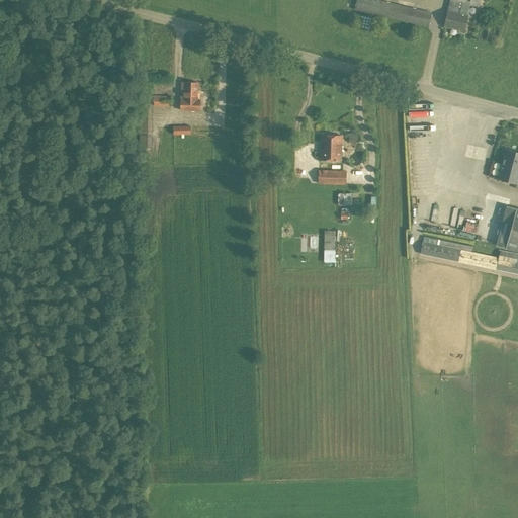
[(432,12),(378,0),(356,0),(354,10),(428,27),(432,12)]
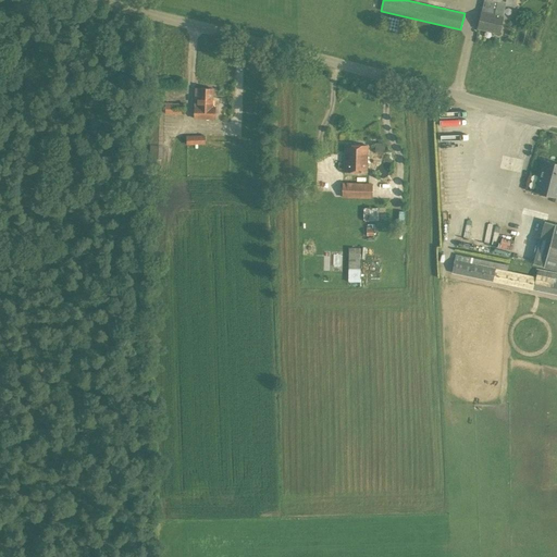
[(515,0),(483,0),(477,28),(499,34),(503,17),(503,16),(506,4),(515,7),(515,0)]
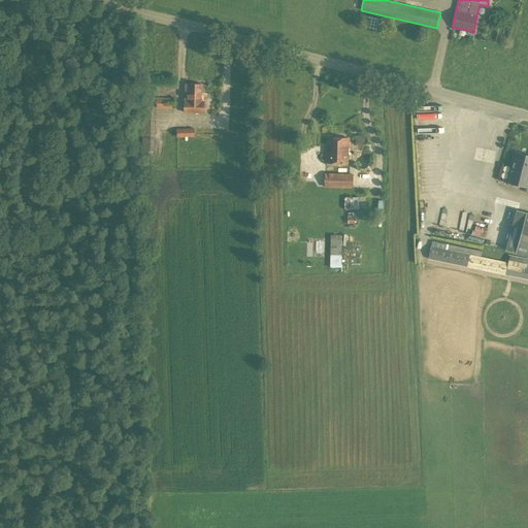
[(187,100),(187,109),(213,109),(213,100),(220,100),(220,91),(190,91),(190,100),(187,100)]
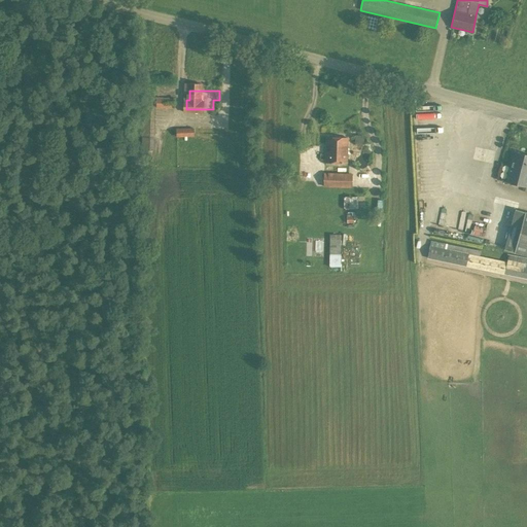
[(155,108),(173,108),(174,99),(156,98),(155,108)]
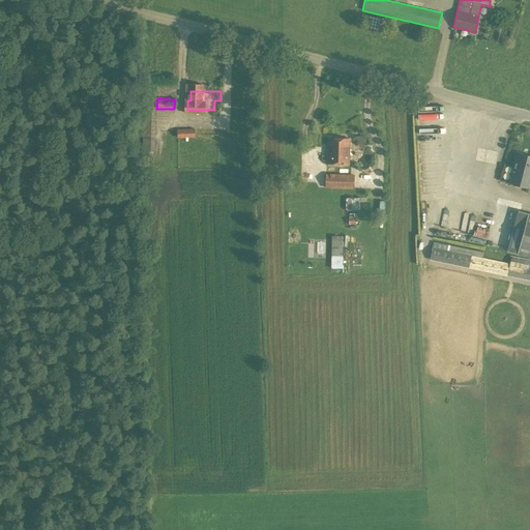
[(154,151),(155,108),(143,108),(143,151),(154,151)]
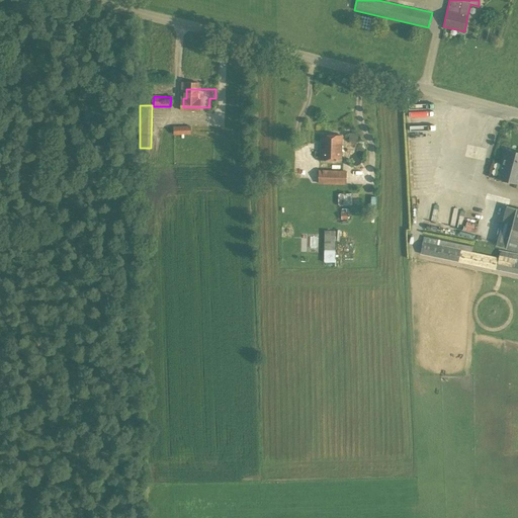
[(173,135),(190,135),(190,125),(173,126),(173,135)]
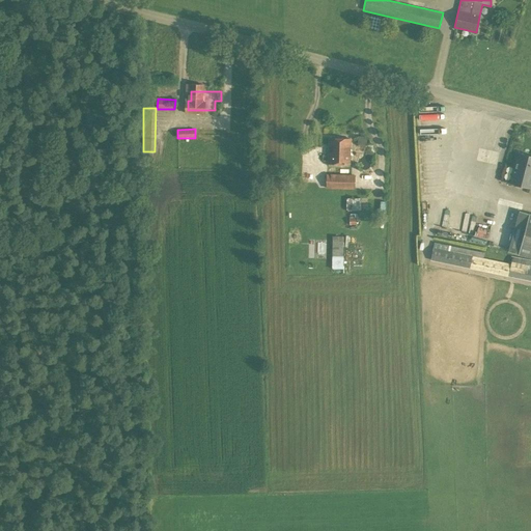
[(359,136),(359,144),(367,145),(367,136),(359,136)]
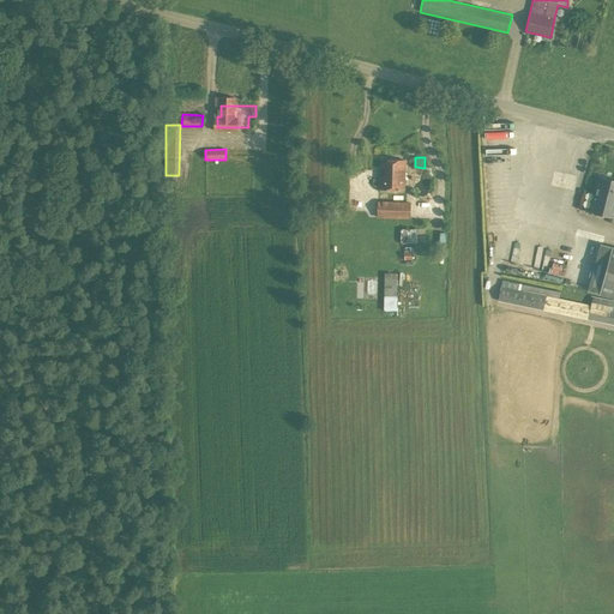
[(404,161),(380,160),(379,190),(403,190),(404,161)]
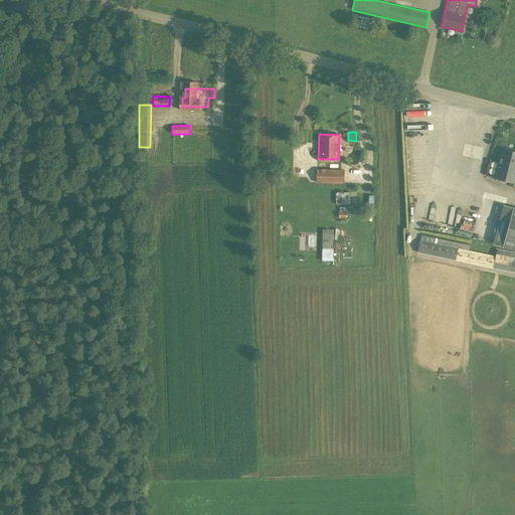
[(504,180),(512,151),(502,148),(494,177),(504,180)]
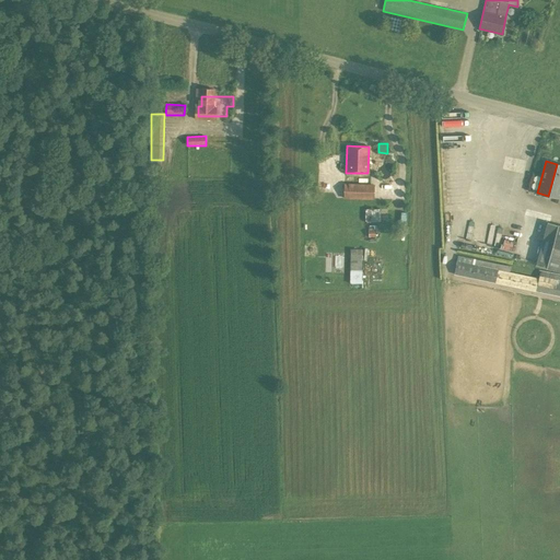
[(559,197),(559,164),(557,164),(548,196),(559,199),(559,197)]
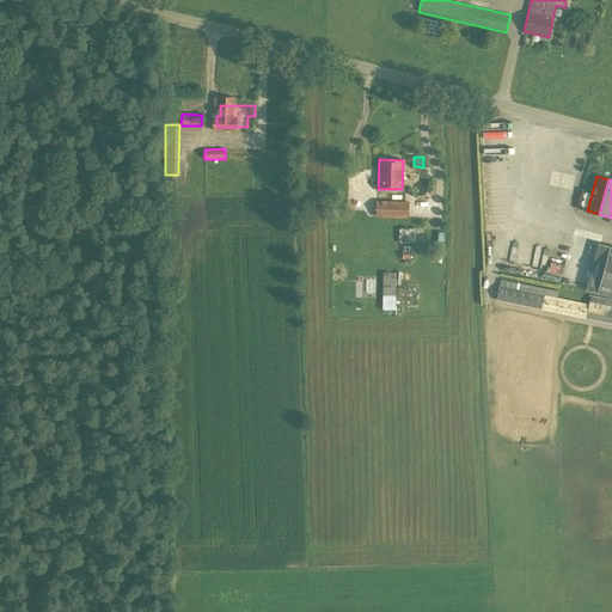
[(375,218),(409,219),(409,201),(375,201),(375,218)]
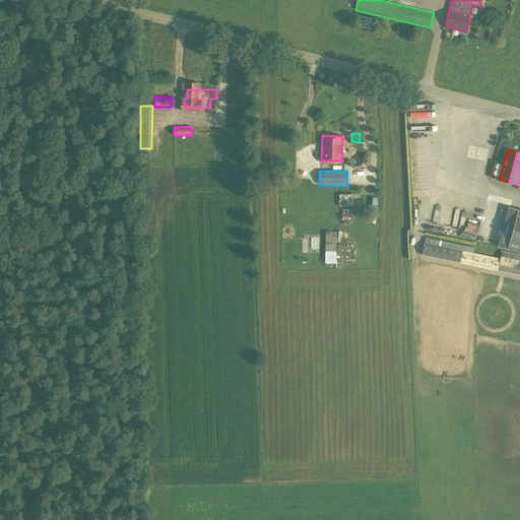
[(353,205),(353,193),(340,194),(340,205),(353,205)]
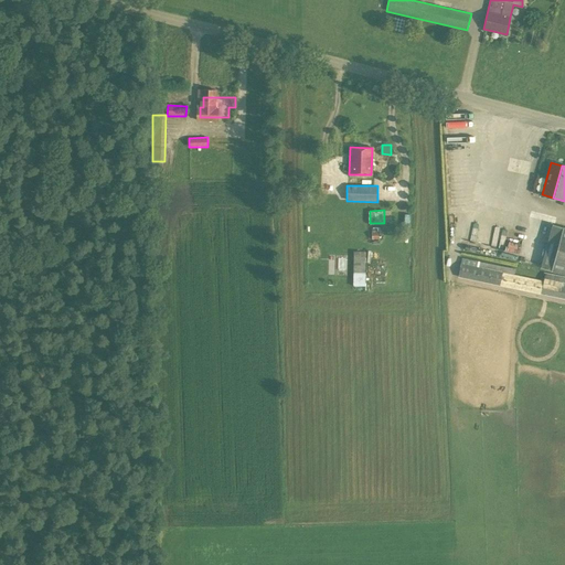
[(564,275),(564,227),(552,224),(540,268),(564,275)]
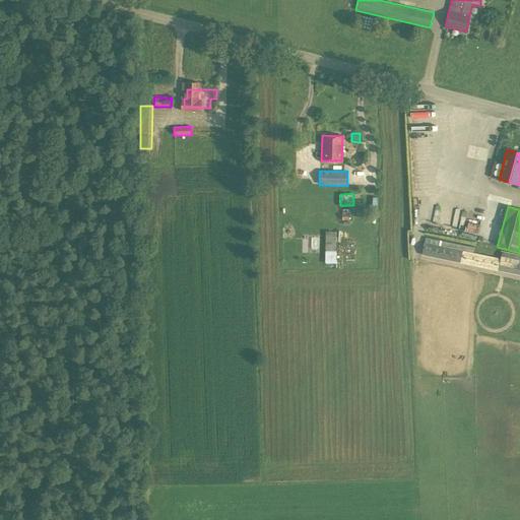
[(336,263),(336,232),(325,232),(324,263),(336,263)]
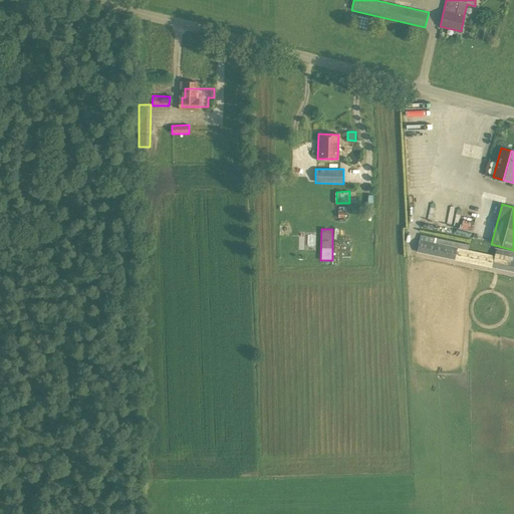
[(513,251),(496,248),(495,250),(421,234),(417,252),(513,272),(513,251)]
